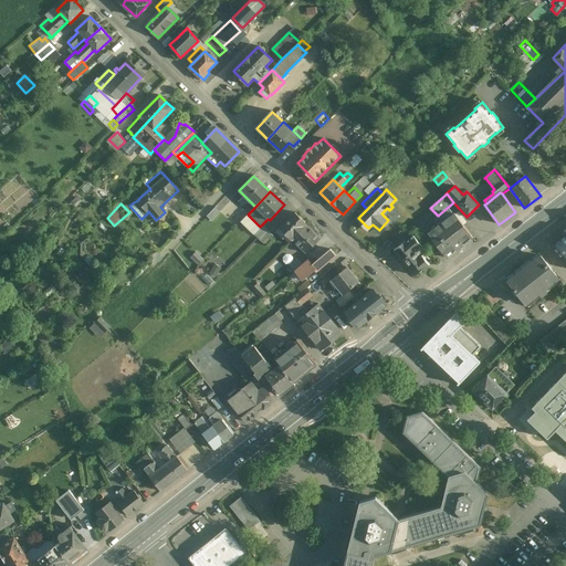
[(220,211),(216,207),(206,217),(210,221),(220,211)]
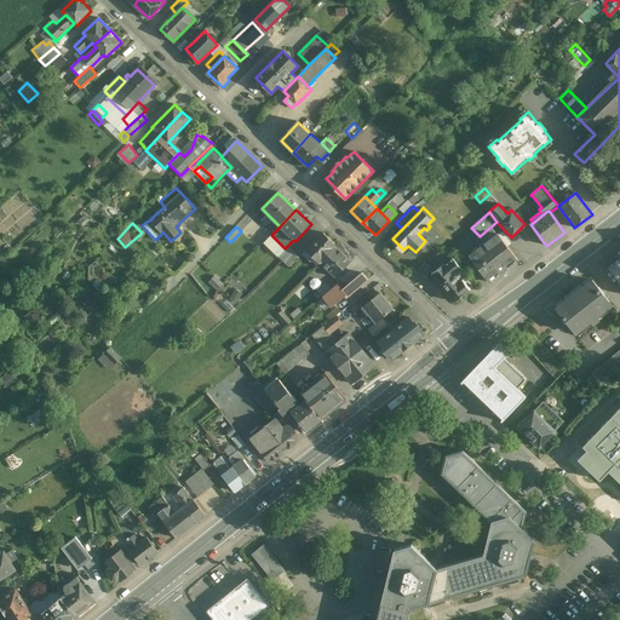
[(323,231),(303,253),(310,260),(314,257),(320,264),(321,263),(337,247),(334,244),(334,242),(323,231)]
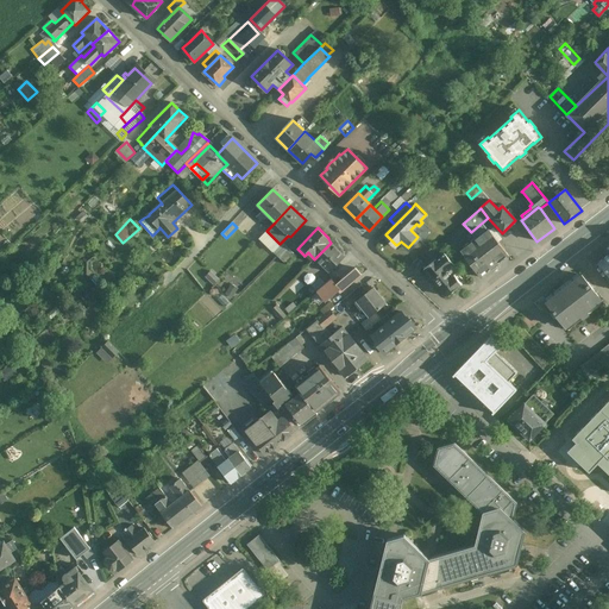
[(489,230),(460,251),(481,277),(509,256),(489,230)]
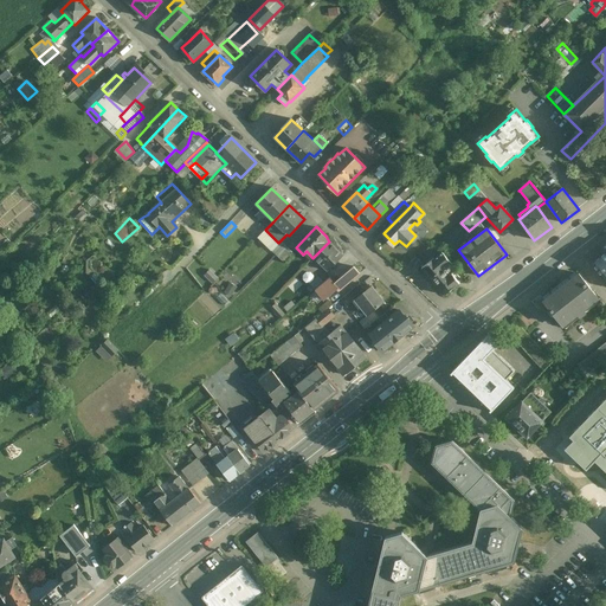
[(287,246),(281,240),(278,243),(271,250),(277,256),(287,246)]
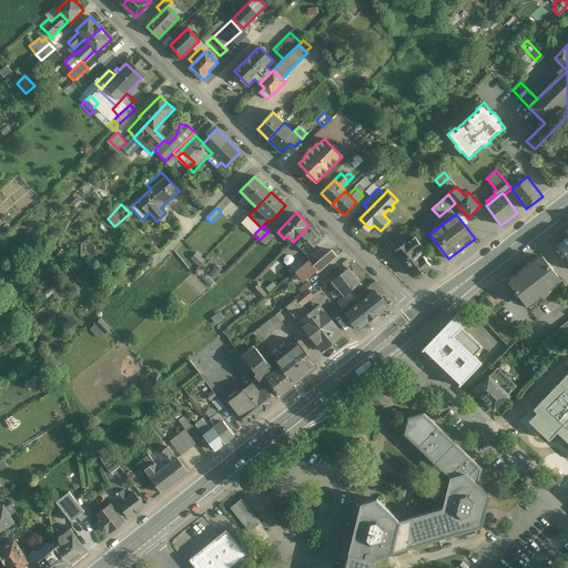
[(308,226),(294,241),(307,254),(322,239),(308,226)]
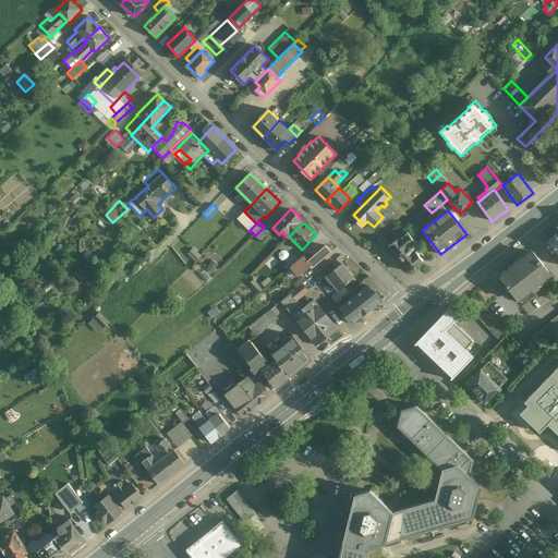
[(403,235),(396,226),(387,233),(395,243),(403,235)]
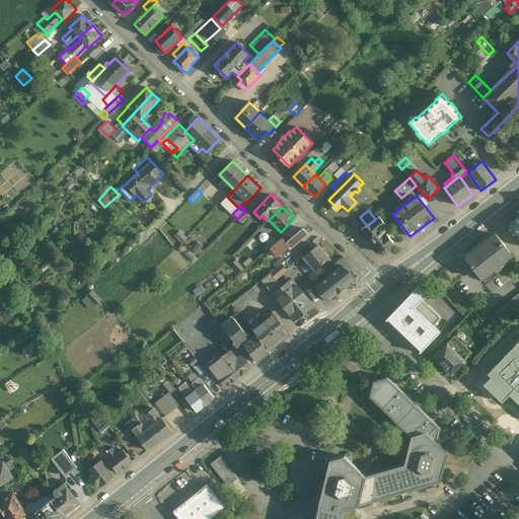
[(245,211),(237,219),(242,224),(250,216),(245,211)]
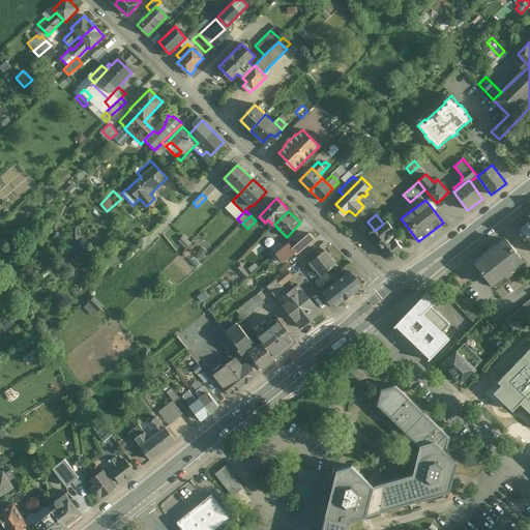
[(375,231),(371,235),(387,255),(387,256),(387,257),(388,257),(389,258),(390,258),(391,257),(392,256),(392,255),(402,247),(395,240),(400,236),(387,221),(383,224),(375,231)]
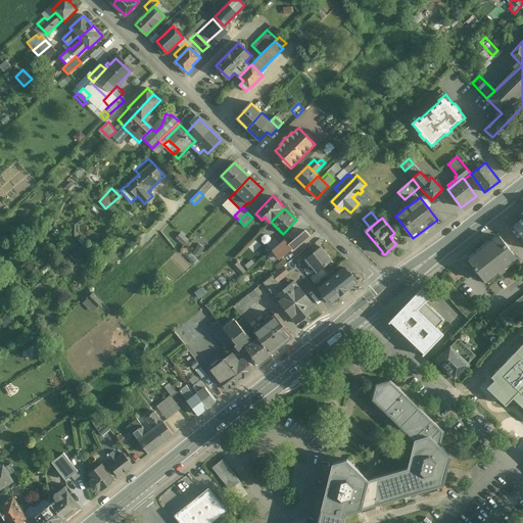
[(522,219),(513,228),(522,240),(522,219)]
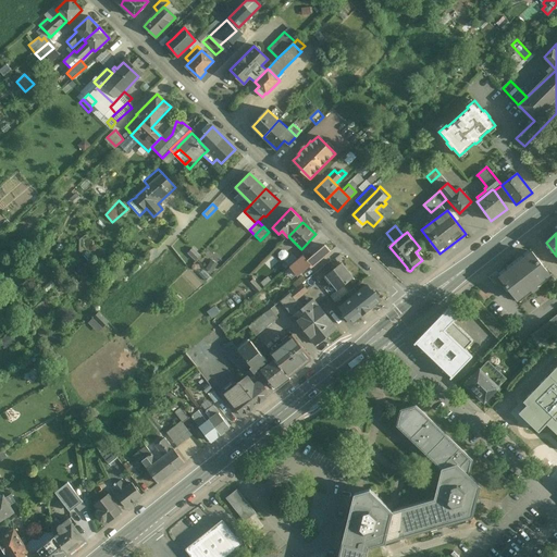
[(200,256),(193,248),(188,252),(196,260),(200,256)]
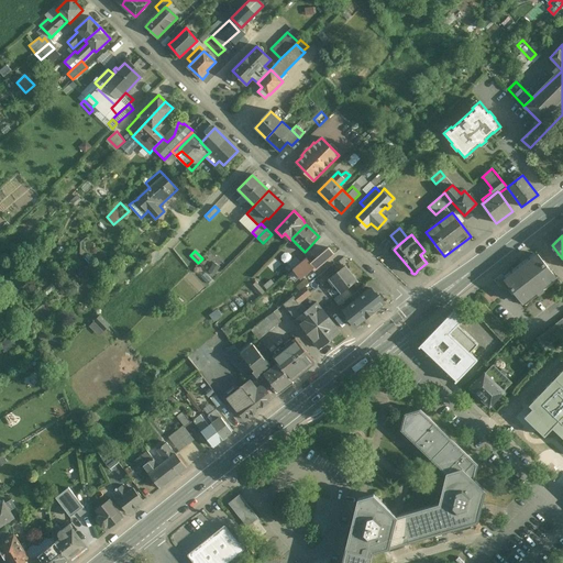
[(539,253),(525,265),(523,264),(519,267),(520,268),(506,279),(526,305),(559,278),(539,253)]
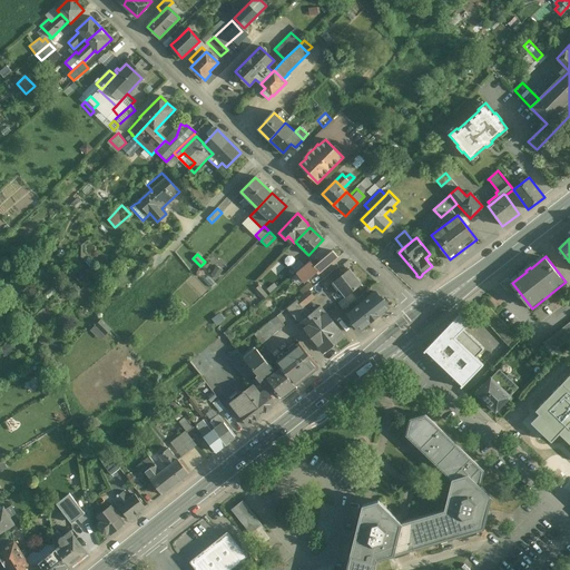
[(310,261),(295,273),(306,285),(320,273),(310,261)]
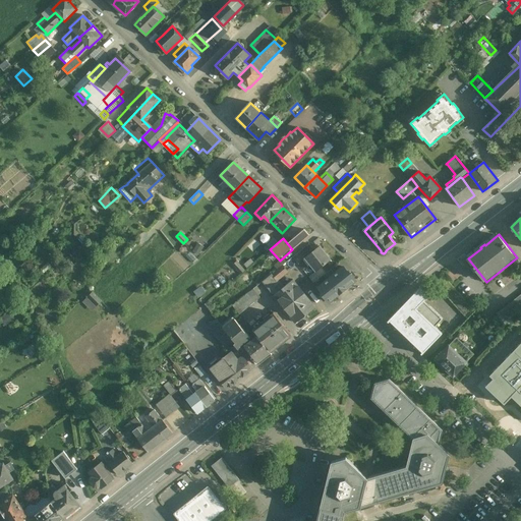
[(307,246),(299,252),(302,257),(310,250),(307,246)]
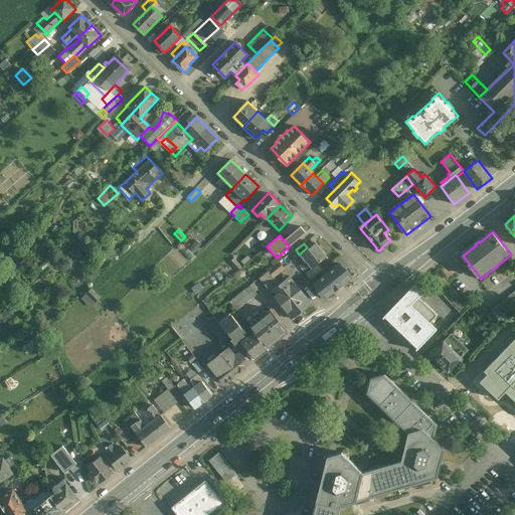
[(316,243),(302,254),(303,254),(308,260),(307,261),(313,268),(316,265),(327,256),(321,248),(323,247),(321,244),(319,246),(316,243)]
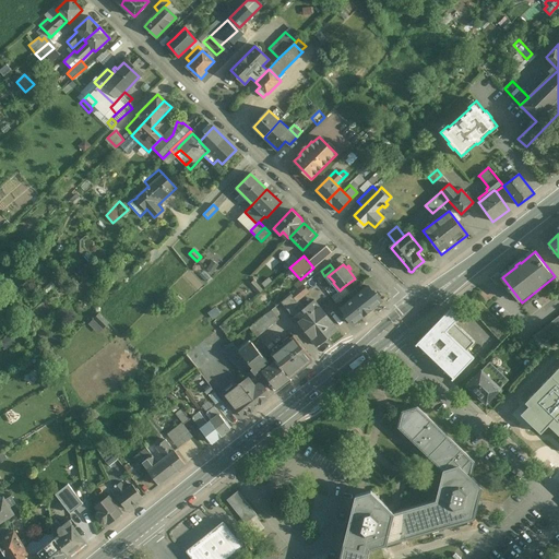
[(83,265),(75,273),(80,277),(87,270),(83,265)]
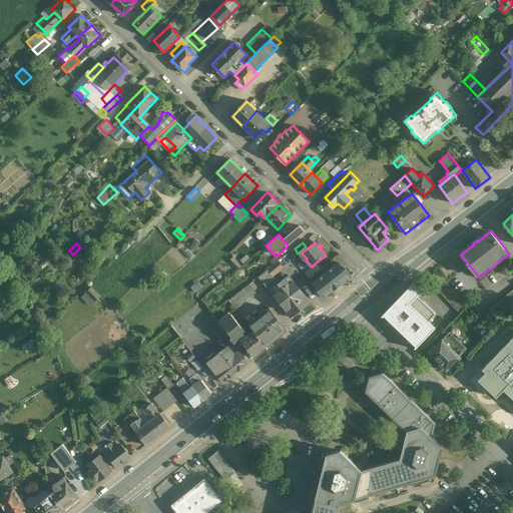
[(273,263),(282,259),(280,254),(271,259),(273,263)]
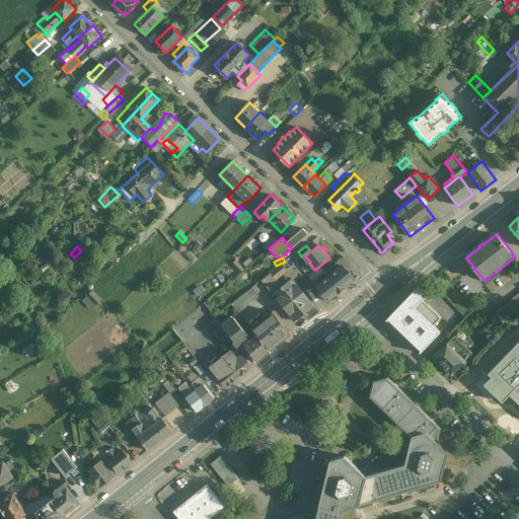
[(267,270),(258,261),(252,266),(254,268),(252,269),(254,270),(255,269),(261,275),(267,270)]
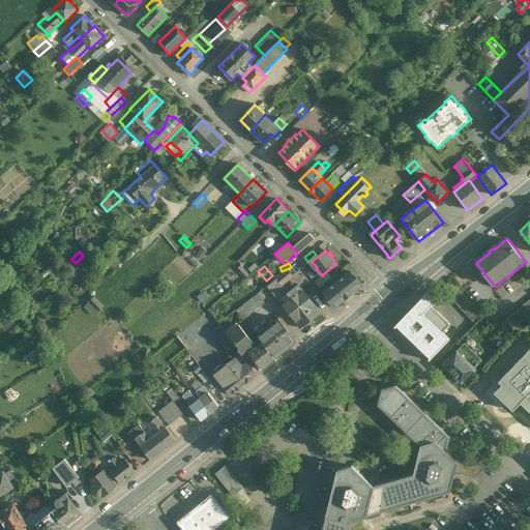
[(247,274),(240,267),(236,271),(243,278),(247,274)]
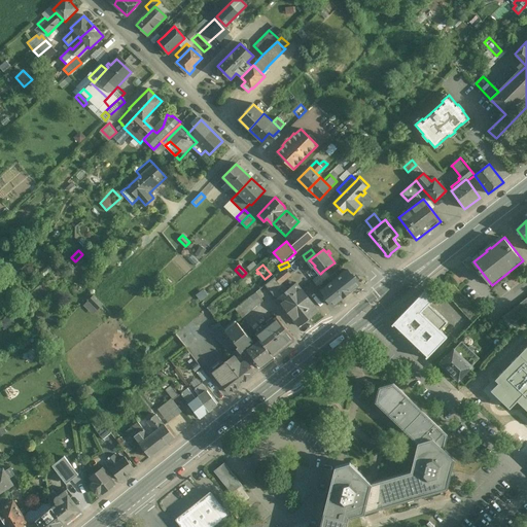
[(290,275),(285,269),(275,277),(279,281),(280,283),(290,275)]
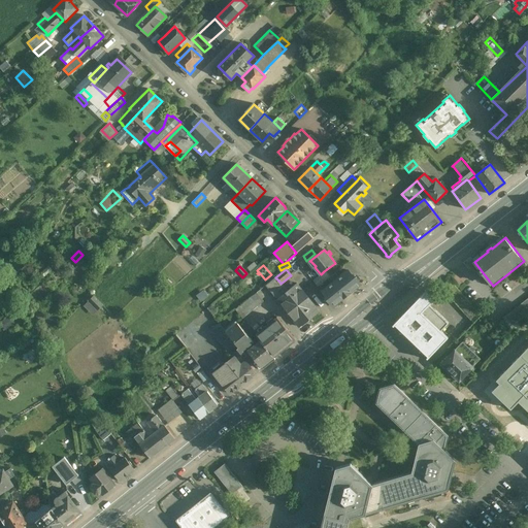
[(321,274),(312,281),(318,287),(329,277),(324,271),(321,274)]
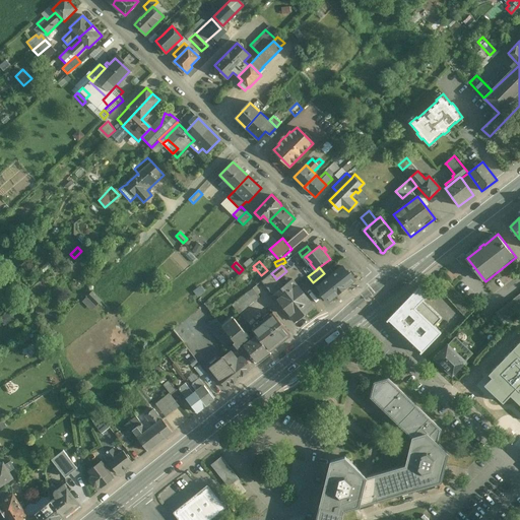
[(354,283),(342,268),(318,288),(329,303),(354,283)]
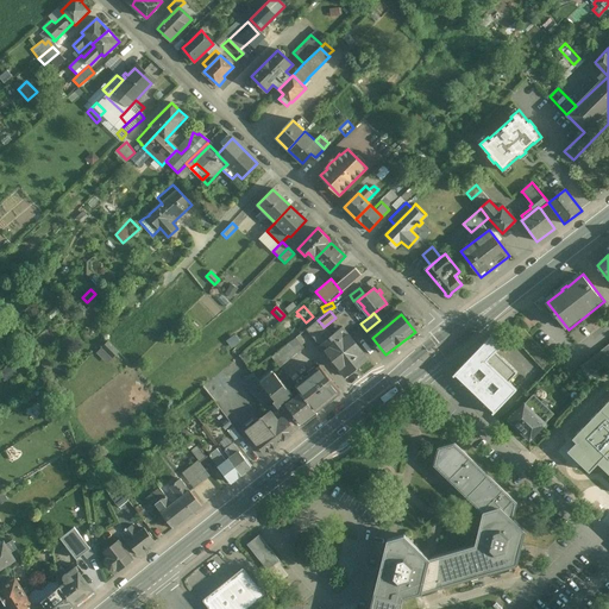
[(318,320),(307,328),(312,334),(322,325),(318,320)]
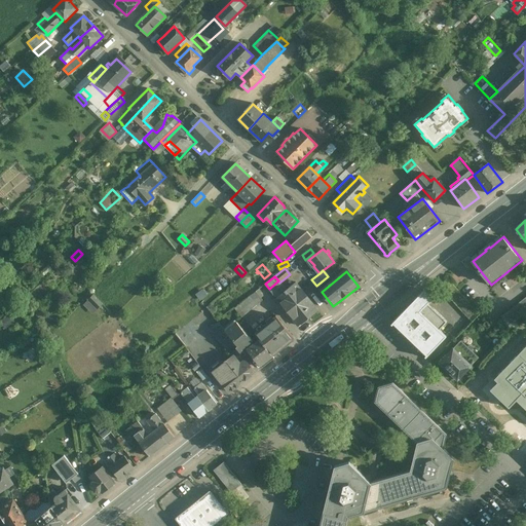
[(278,280),(269,289),(276,298),(286,290),(279,283),(278,280)]
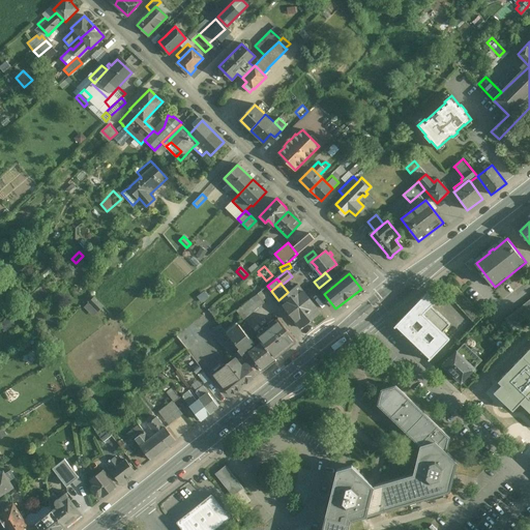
[(321,313),(298,284),(288,292),(311,320),(321,313)]
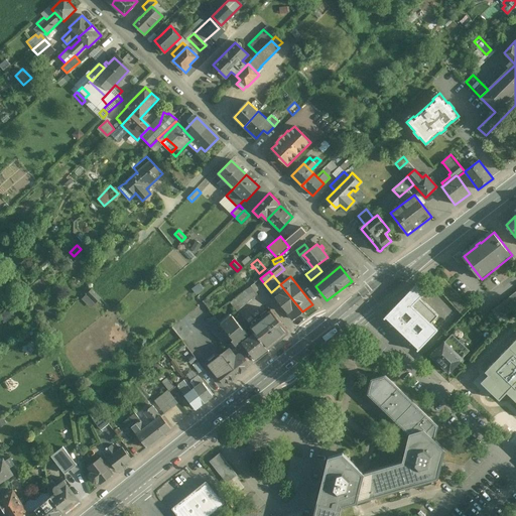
[(465,301),(441,276),(433,283),(457,308),(465,301)]
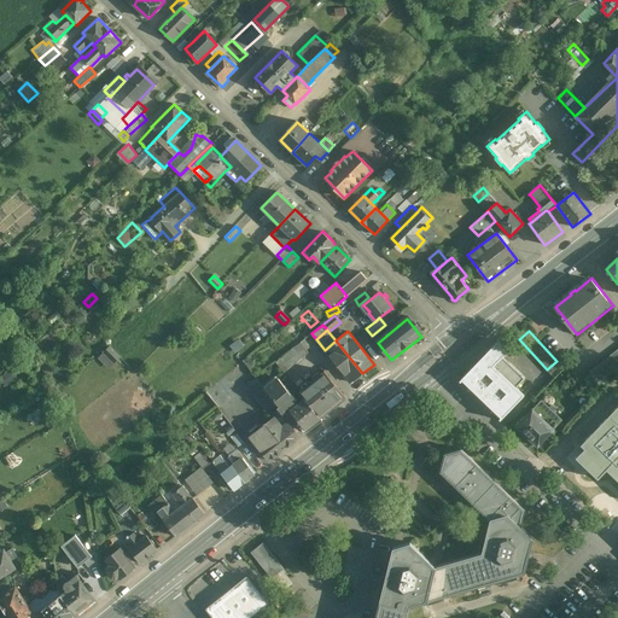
[(362,373),(336,340),(325,350),(351,383),(362,373)]
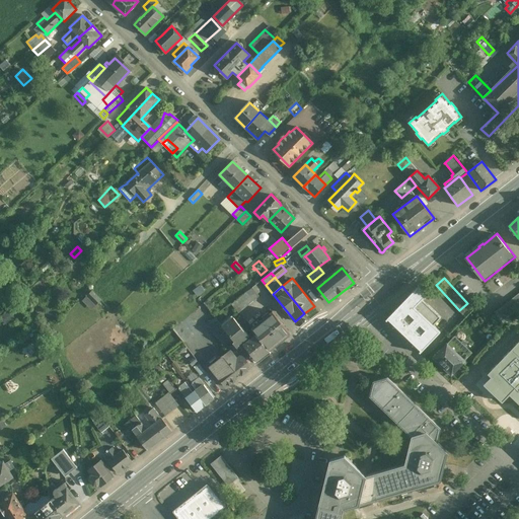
[(252,287),(232,304),(238,312),(260,296),(252,287)]
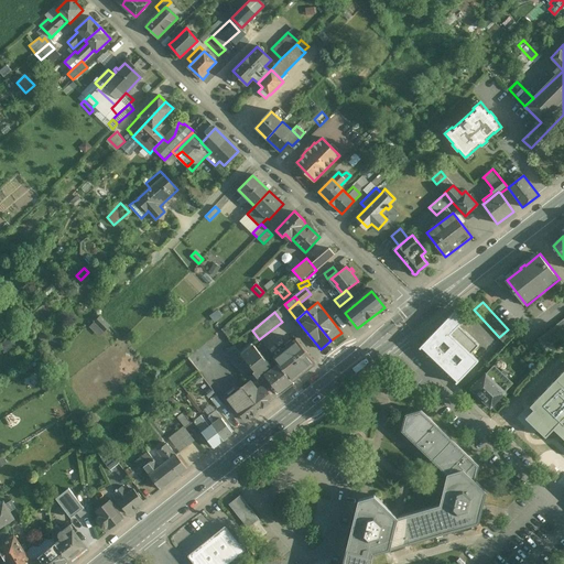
[(453,312),(421,346),(458,381),(478,360),(472,354),(479,345),(458,325),(464,320),(453,312)]
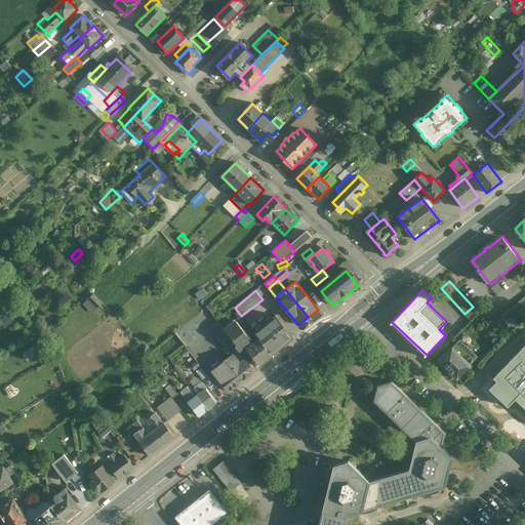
[(102,303),(93,294),(83,304),(88,308),(92,304),(96,308),(102,303)]
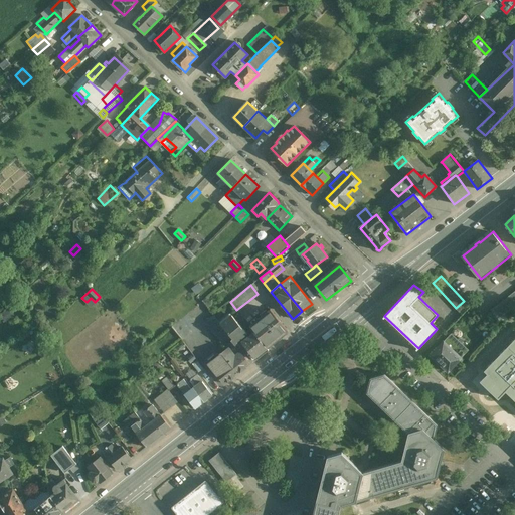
[(514,305),(514,292),(492,310),(499,318),(514,305)]
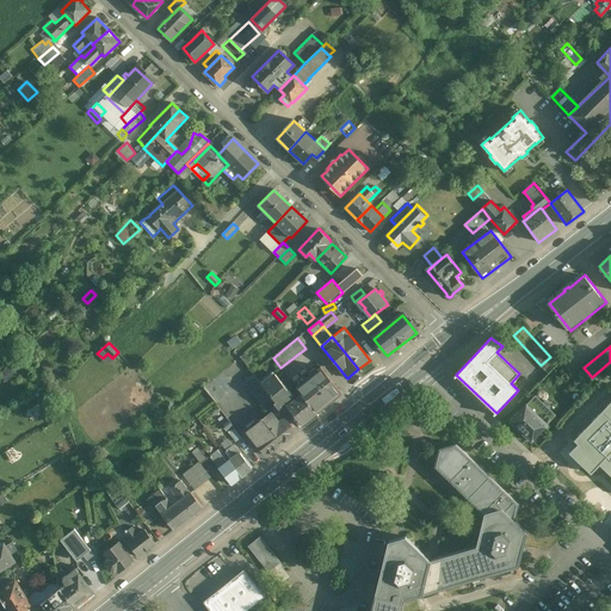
[(550,357),(541,365),(547,372),(556,363),(550,357)]
